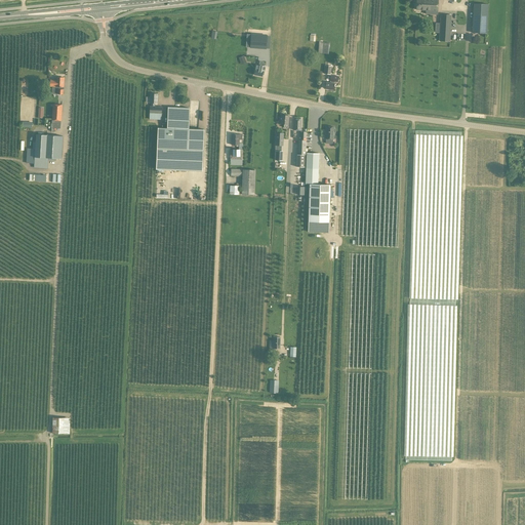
[(437,14),(438,0),(416,0),(416,10),(426,10),(426,14),(437,14)]
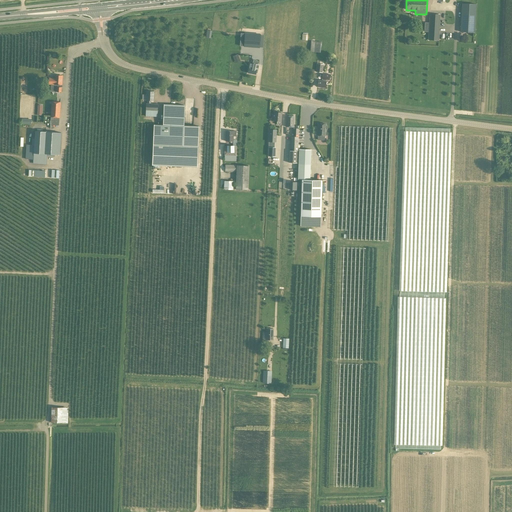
[(476,4),(462,4),(460,32),(474,32),(476,4)]
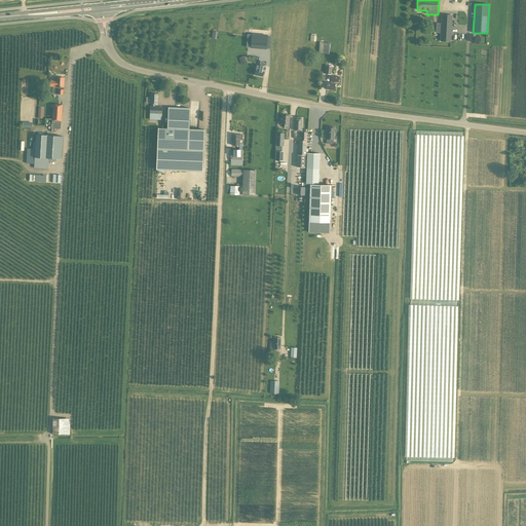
[(452,15),(442,14),(440,41),(451,42),(452,15)]
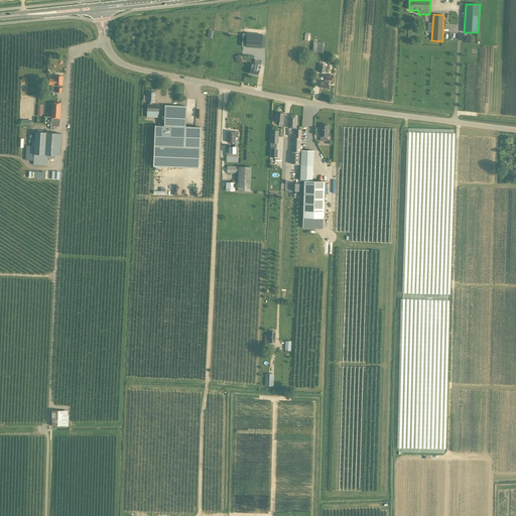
[(261,47),(262,34),(247,33),(246,46),(261,47)]
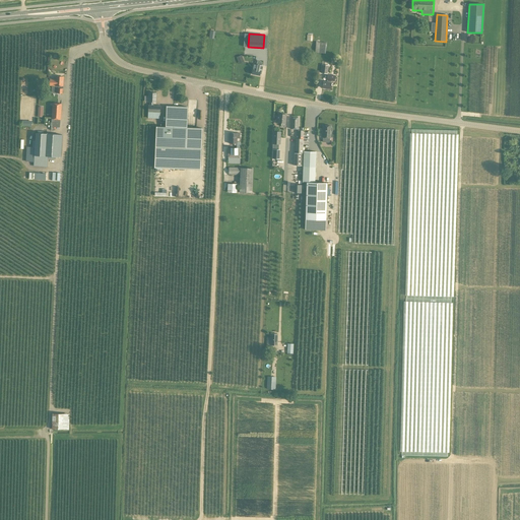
[(316,42),(315,53),(325,54),(326,43),(316,42)]
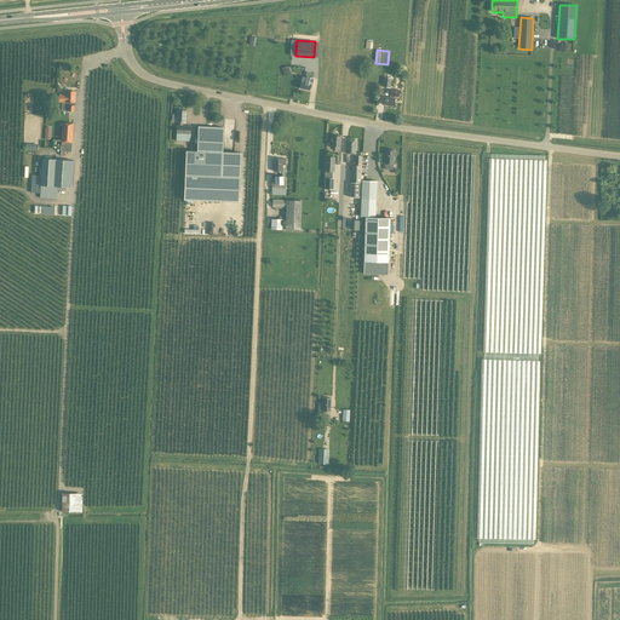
[(303,76),(302,82),(300,89),(309,90),(310,87),(311,89),(313,79),(303,76)]
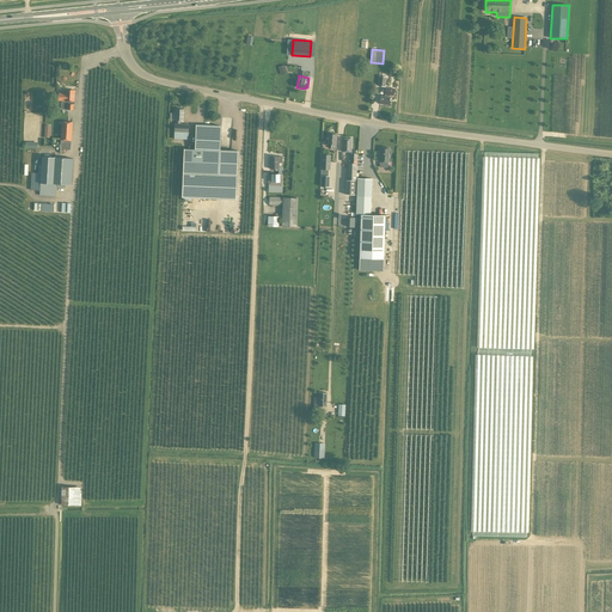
[(386,78),(378,75),(377,86),(385,87),(386,78)]
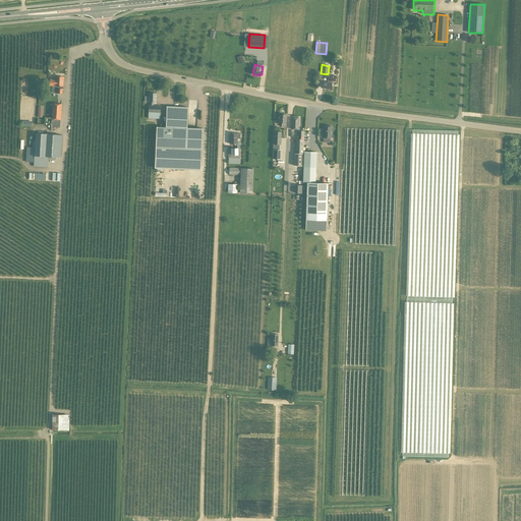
[(323,89),(331,90),(332,82),(332,80),(335,81),(336,75),(328,74),(328,80),(327,82),(324,81),(323,89)]
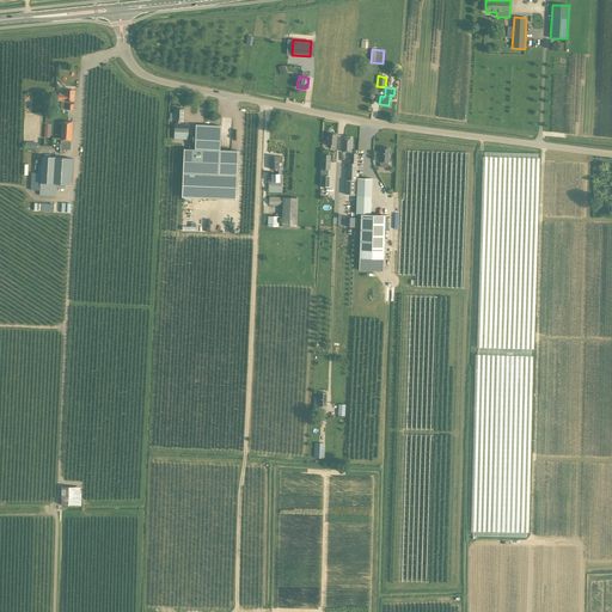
[(74,91),(66,90),(66,95),(59,93),(59,101),(61,101),(61,110),(73,110),(73,104),(72,104),(72,102),(73,102),(74,91)]
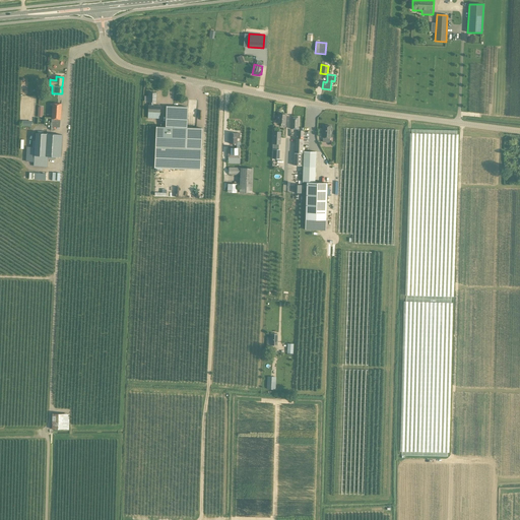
[(144,96),(144,101),(148,102),(149,102),(149,105),(148,105),(147,118),(159,119),(160,106),(153,106),(153,102),(155,102),(156,92),(148,92),(148,96),(144,96)]
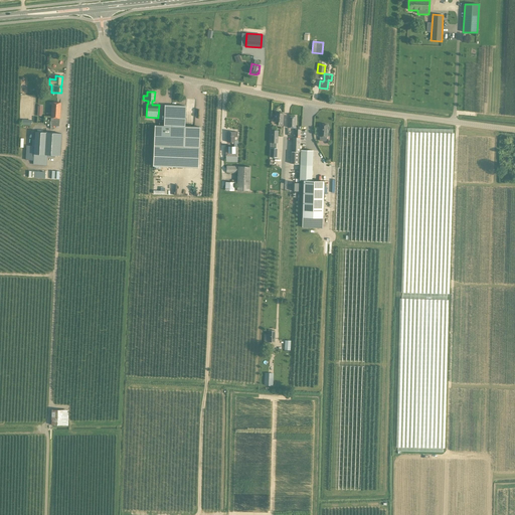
[(53,130),(53,126),(58,127),(59,119),(60,103),(52,103),(50,130),(53,130)]
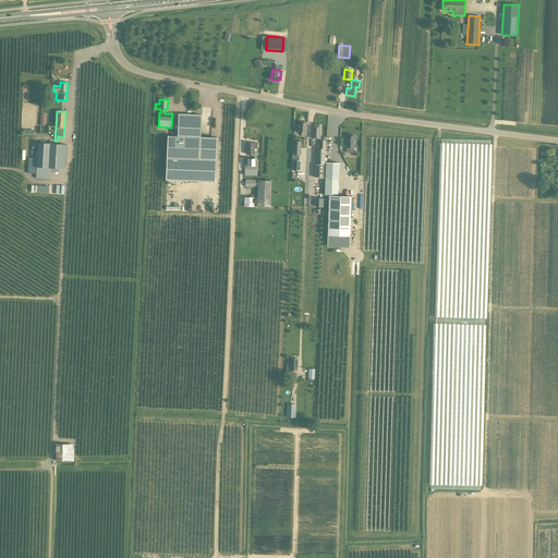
[(172,136),(168,136),(166,180),(198,181),(215,182),(216,137),(199,136),(201,114),(179,113),(178,132),(172,132),(172,136)]
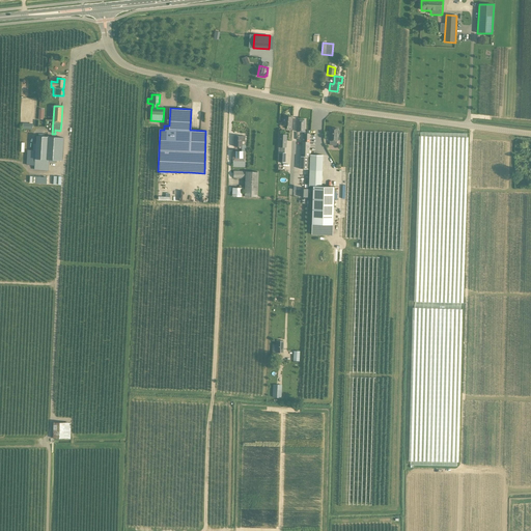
[(284,116),(283,126),(287,126),(287,128),(287,129),(291,130),(291,128),(292,117),(284,116)]
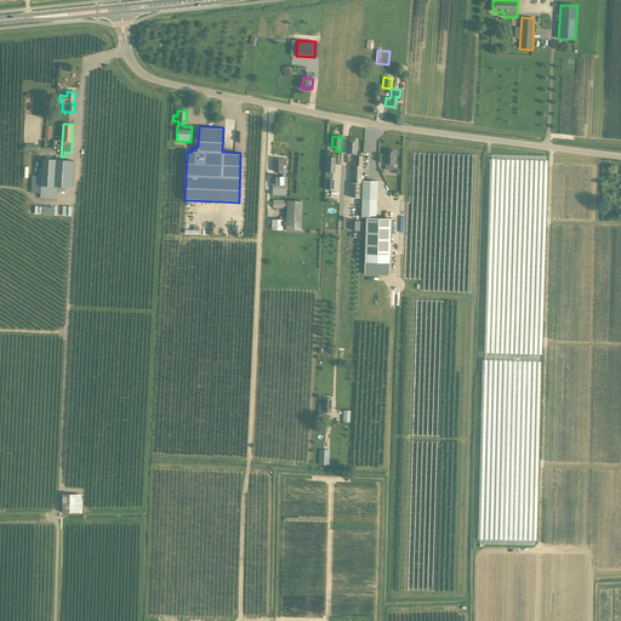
[(357,141),(347,141),(347,154),(357,154),(357,141)]
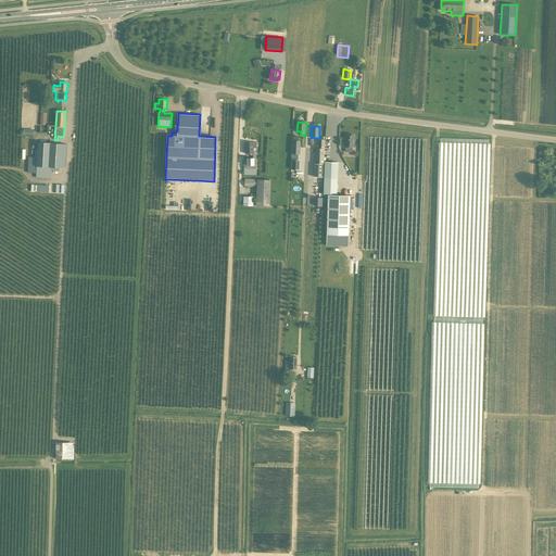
[(355,137),(353,136),(354,135),(345,135),(344,147),(345,147),(345,152),(353,153),(353,148),(353,141),(355,140),(355,137)]
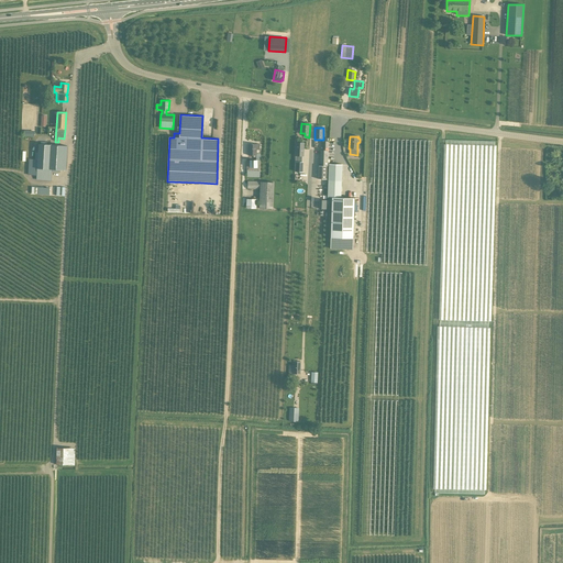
[(328,166),(328,151),(328,141),(322,141),(322,150),(320,150),(319,157),(313,157),(313,165),(320,165),(320,166),(328,166)]
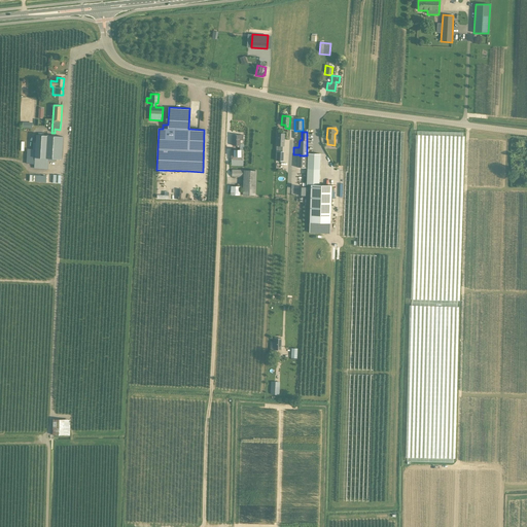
[(27,149),(26,164),(34,165),(34,169),(47,169),(48,161),(56,162),(56,160),(62,160),(63,137),(36,135),(35,143),(33,143),(33,149),(27,149)]
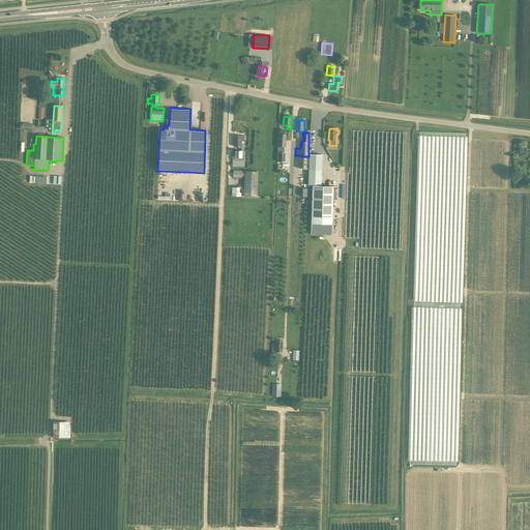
[(244,136),(241,136),(233,136),(233,146),(238,146),(239,146),(239,148),(241,148),(241,151),(234,150),(234,151),(232,151),(232,160),(232,167),(244,167),(244,162),(245,145),(241,145),(241,141),(244,141),(244,136)]
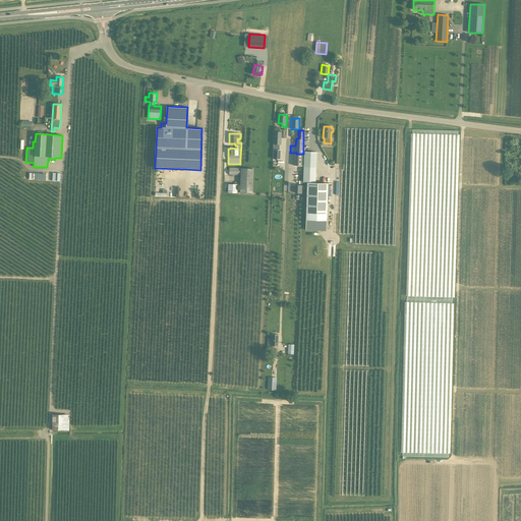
[(303,182),(307,182),(315,182),(315,153),(303,152),(303,182)]
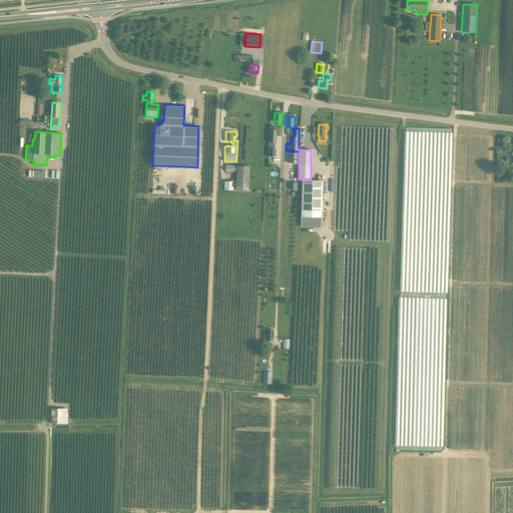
[(225,172),(236,172),(235,189),(248,190),(249,166),(236,165),(225,165),(225,172)]
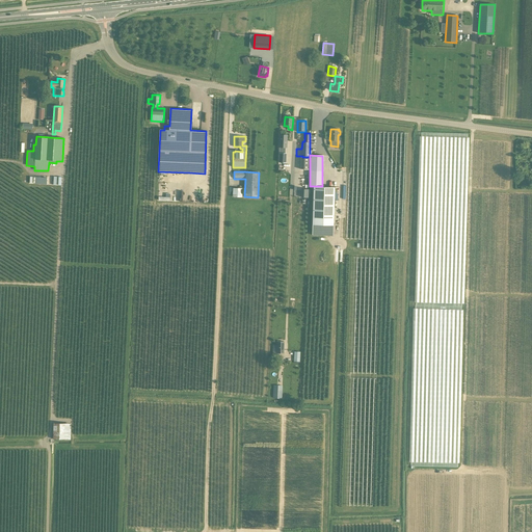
[(322,187),(314,186),(312,224),(334,225),(335,187),(322,187)]
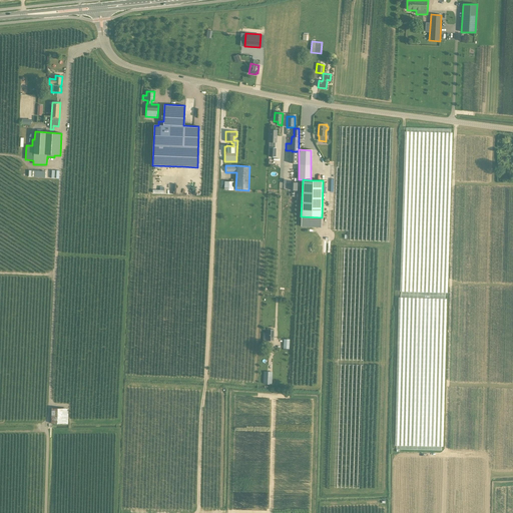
[(233,181),(224,181),(223,189),(233,190),(233,181)]
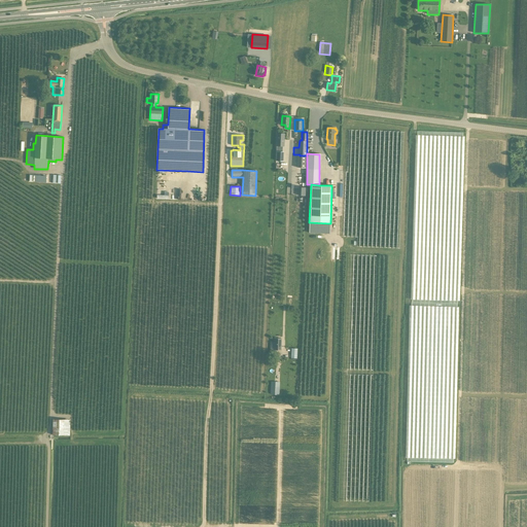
[(271,349),(274,349),(281,350),(281,339),(274,339),(274,345),(270,345),(270,349),(269,349),(269,354),(271,354),(271,349)]
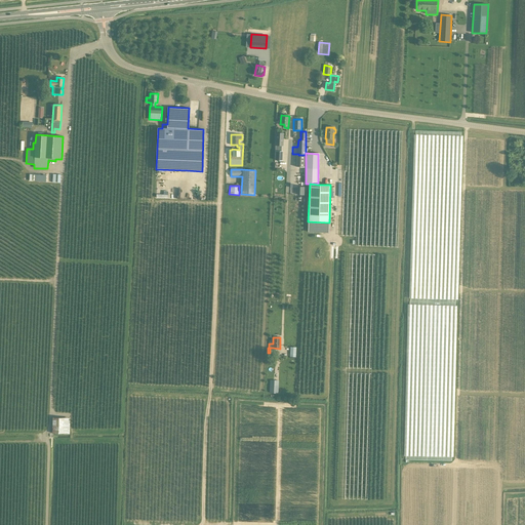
[(274,380),(271,380),(270,393),(278,394),(278,388),(278,380),(274,380)]
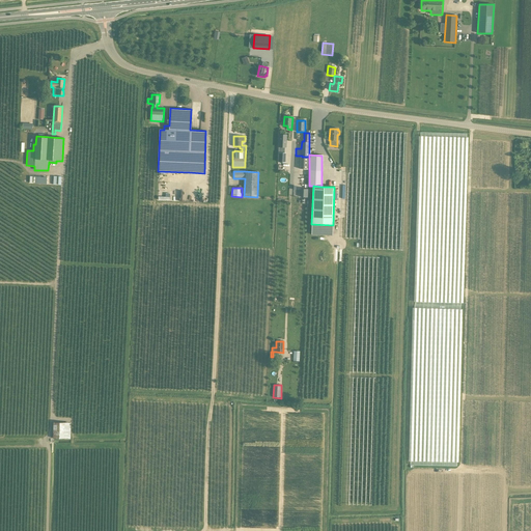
[(64,422),(54,422),(53,438),(64,439),(64,422)]
